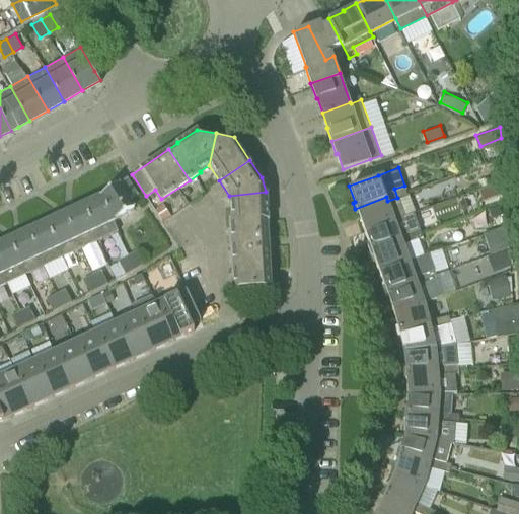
[(99,194),(116,218),(135,205),(130,198),(138,193),(128,177),(99,194)]
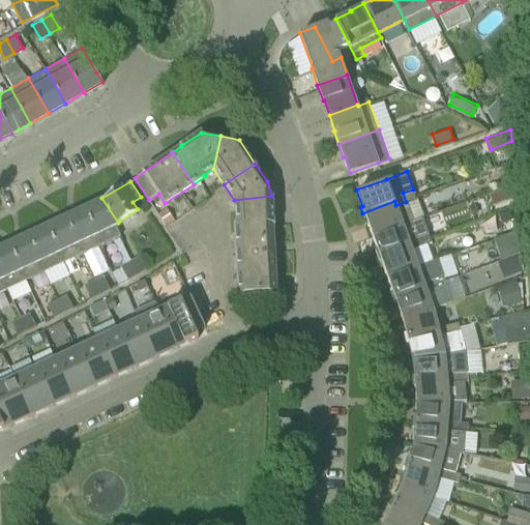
[(514,181),(487,192),(492,203),(516,195),(514,181)]
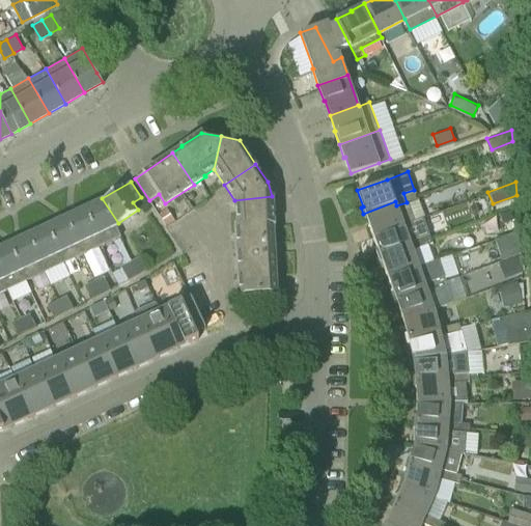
[(372,232),(417,217),(411,200),(417,198),(414,190),(403,193),(407,202),(396,205),(395,201),(363,214),(364,218),(367,218),(372,232)]
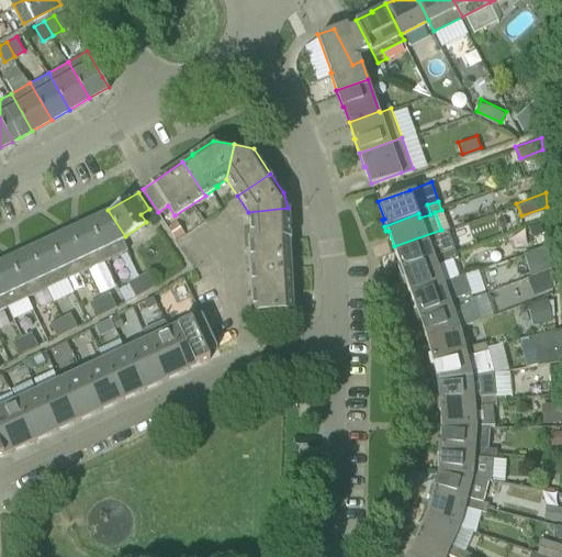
[(289,236),(290,236),(288,208),(248,212),(250,257),(290,255),(289,236)]
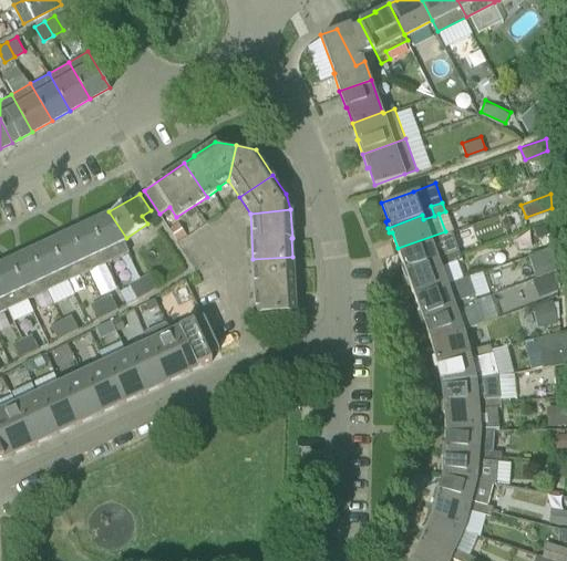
[(126,239),(126,238),(109,211),(90,220),(109,259),(129,249),(124,240),(126,239)]
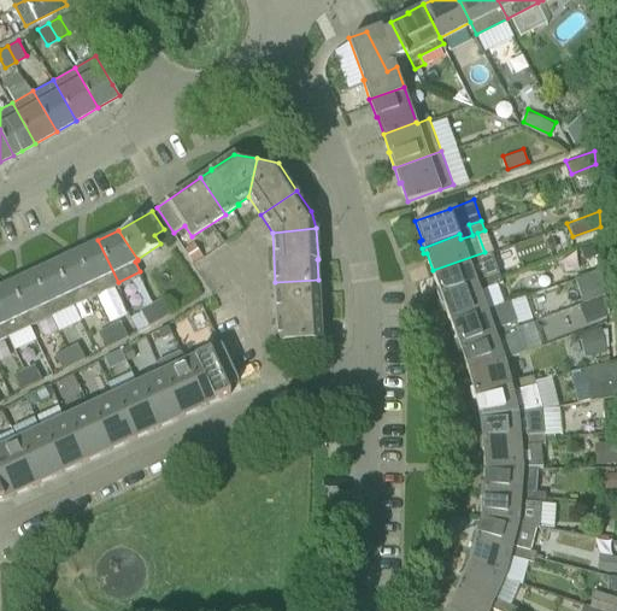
[(95,293),(118,282),(98,240),(75,251),(95,293)]
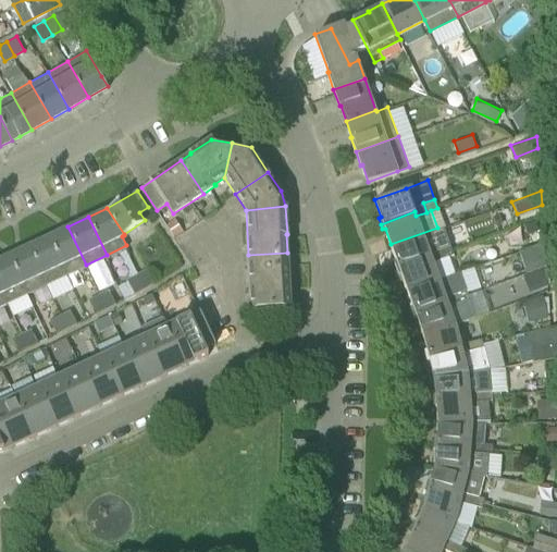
[(430,256),(432,260),(442,257),(438,247),(450,243),(444,225),(437,228),(391,244),(397,261),(394,262),(396,268),(430,256)]
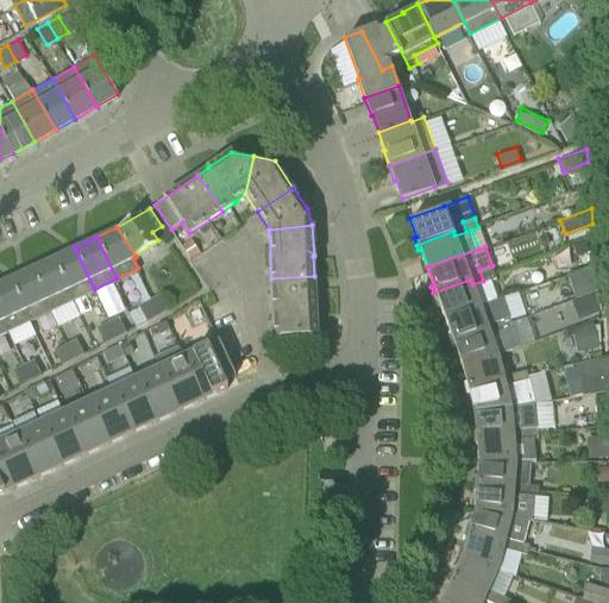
[(73,299),(94,289),(74,247),(52,257),(73,299)]
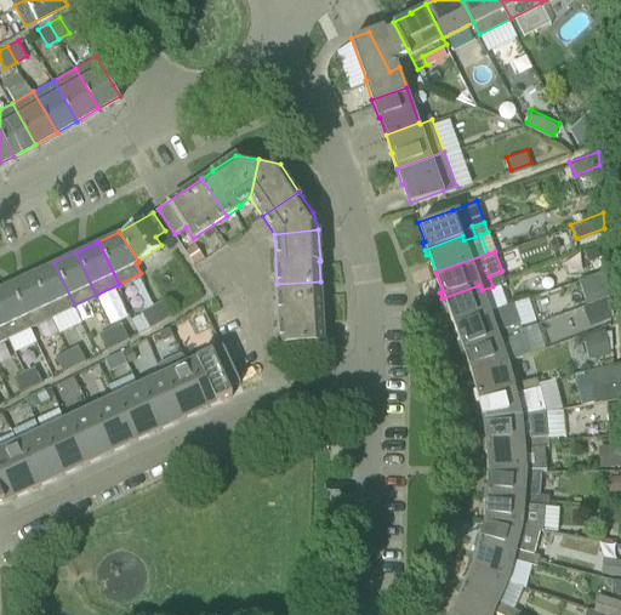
[(51,315),(74,305),(53,262),(32,273),(51,315)]
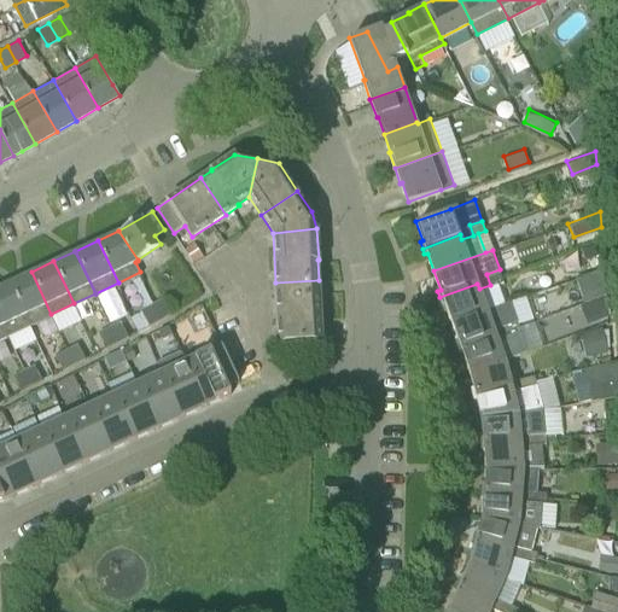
[(582,293),(602,286),(601,268),(576,277),(582,293)]
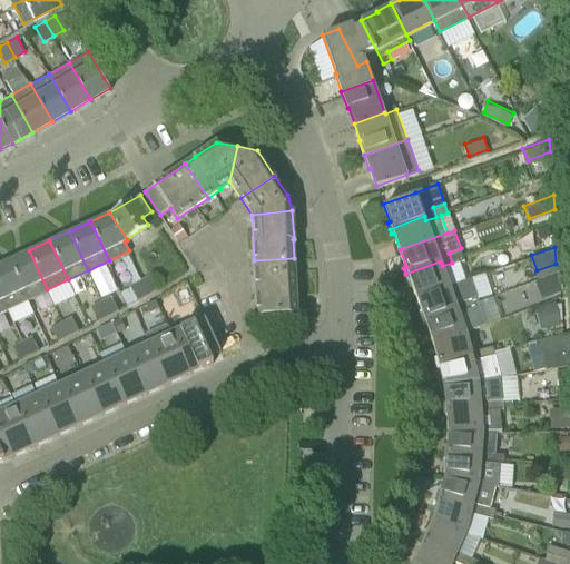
[(462,253),(461,248),(449,253),(452,263),(464,258),(462,253)]
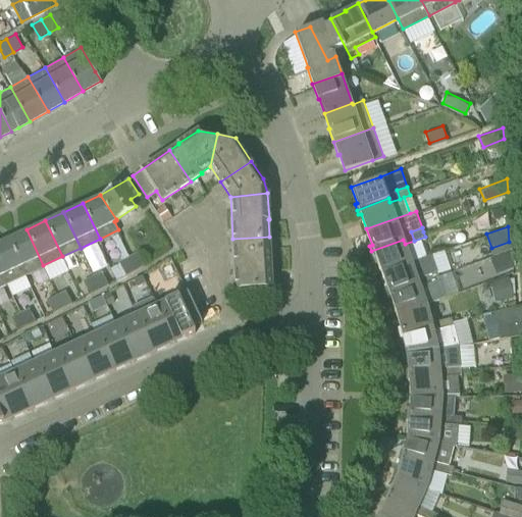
[(25,273),(43,265),(27,229),(9,238),(25,273)]
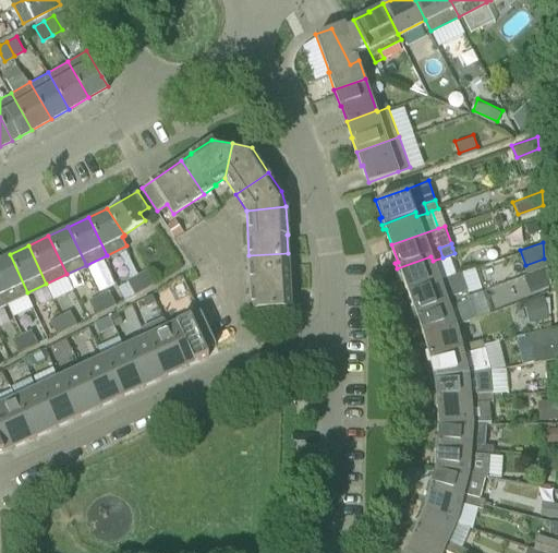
[(126,248),(119,251),(132,275),(138,271),(126,248)]
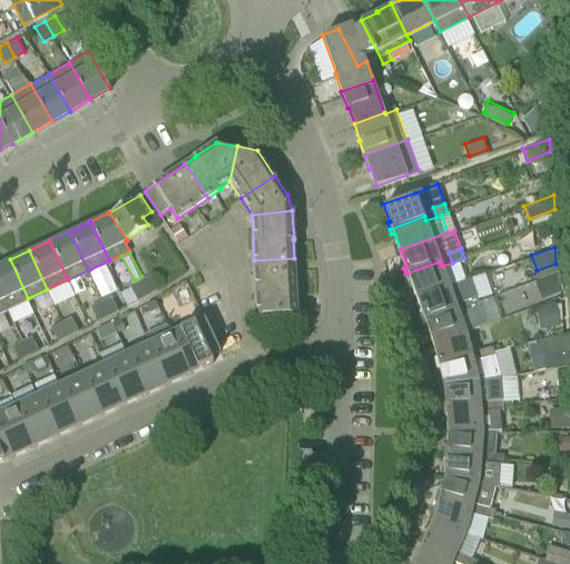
[(296,314),(295,293),(294,258),(254,260),(257,316),(296,314)]
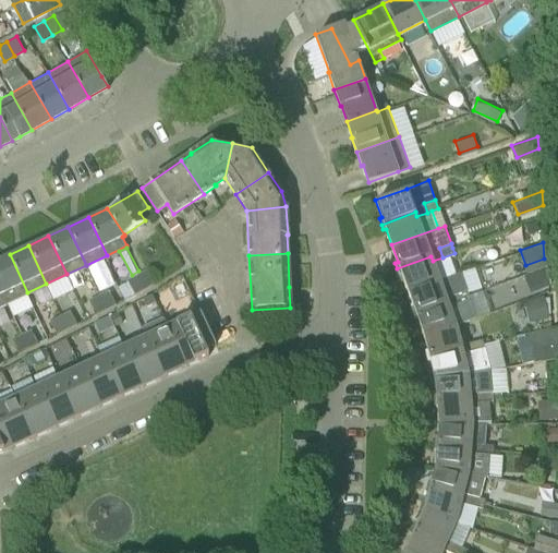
[(0,285),(8,301),(27,292),(10,254),(0,257),(0,285)]
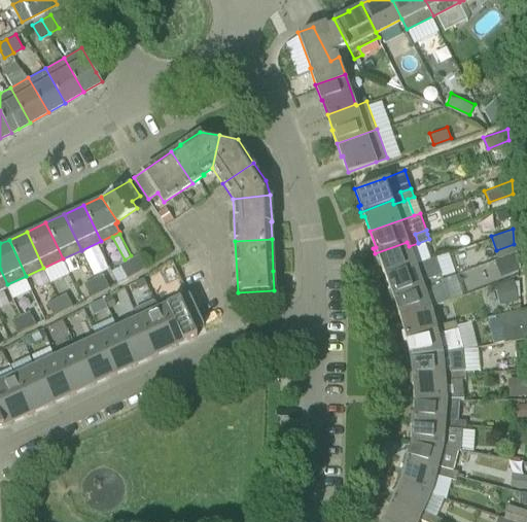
[(384,273),(414,263),(409,246),(407,242),(375,253),(377,258),(379,257),(384,273)]
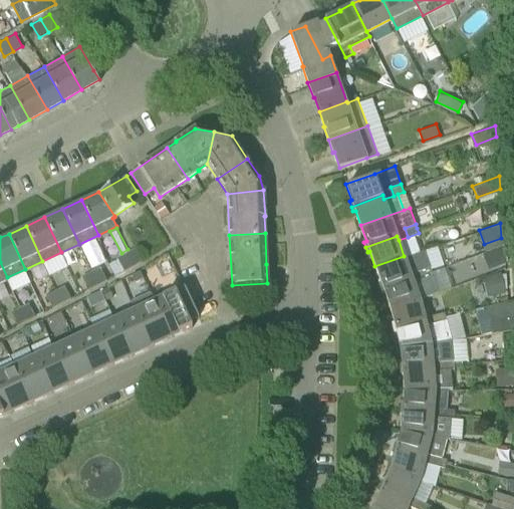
[(490,269),(507,263),(501,245),(483,252),(490,269)]
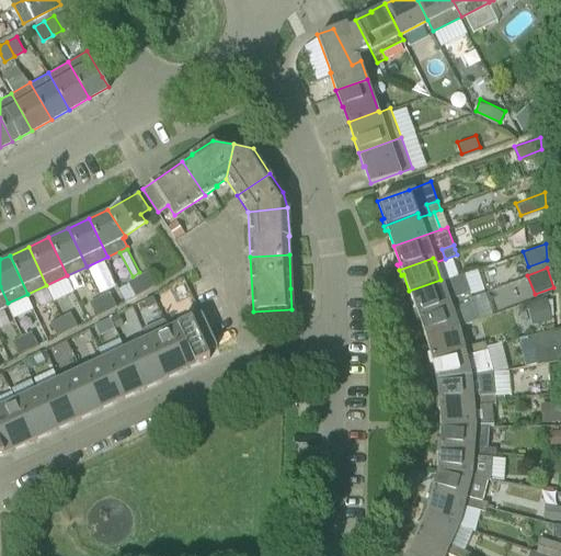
[(146,288),(156,283),(148,269),(138,274),(146,288)]
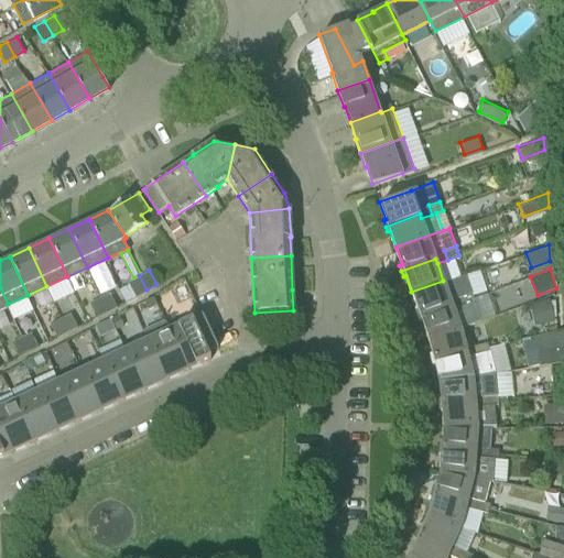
[(453,307),(463,304),(459,295),(472,291),(465,273),(443,281),(411,292),(418,309),(415,310),(418,315),(451,303),(453,307)]
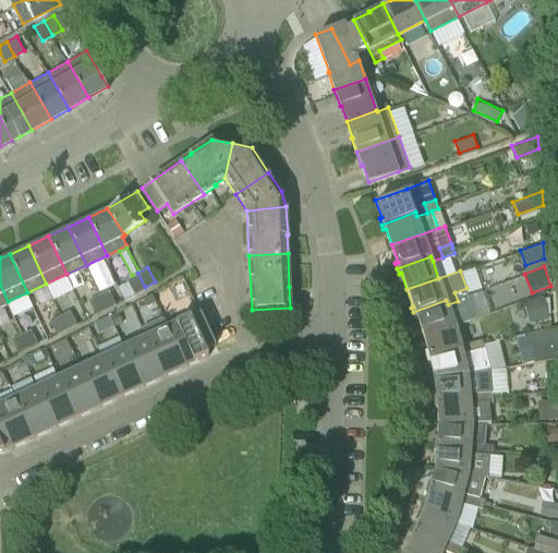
[(135,291),(145,287),(137,273),(128,278),(135,291)]
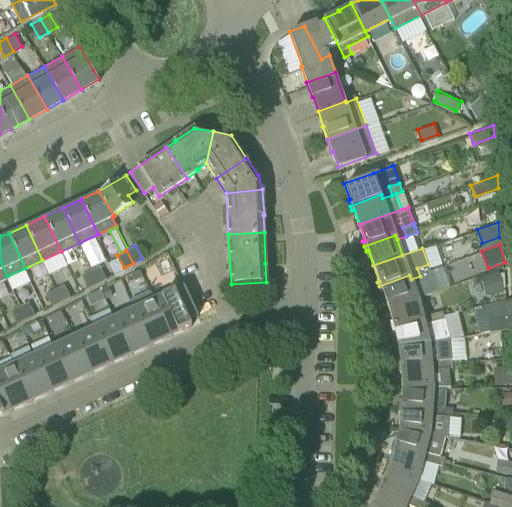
[(97,281),(106,277),(100,264),(91,269),(97,281)]
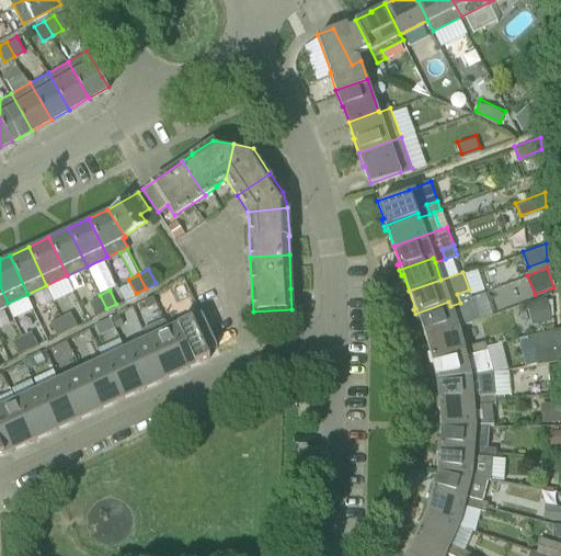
[(425,336),(457,325),(479,317),(473,298),(469,290),(457,294),(460,303),(450,306),(448,302),(415,314),(418,320),(420,319),(425,336)]
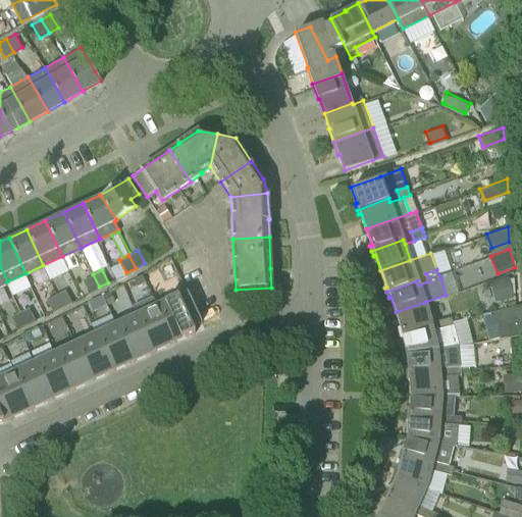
[(137,285),(146,280),(143,272),(134,277),(137,285)]
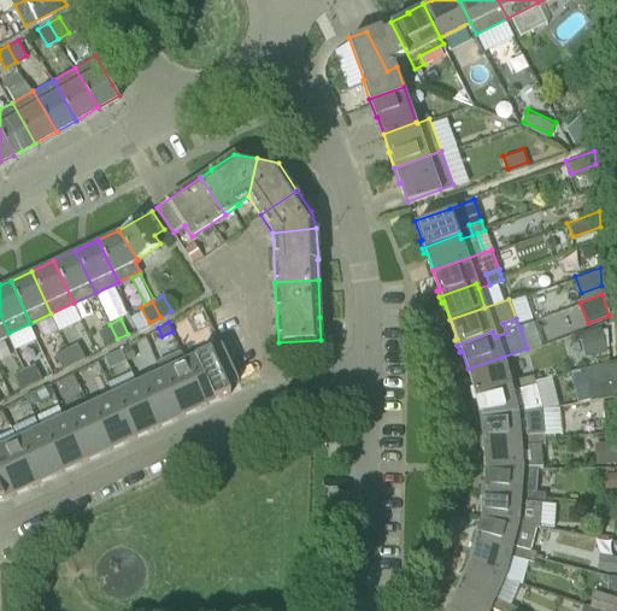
[(586,350),(607,347),(605,323),(582,325),(586,350)]
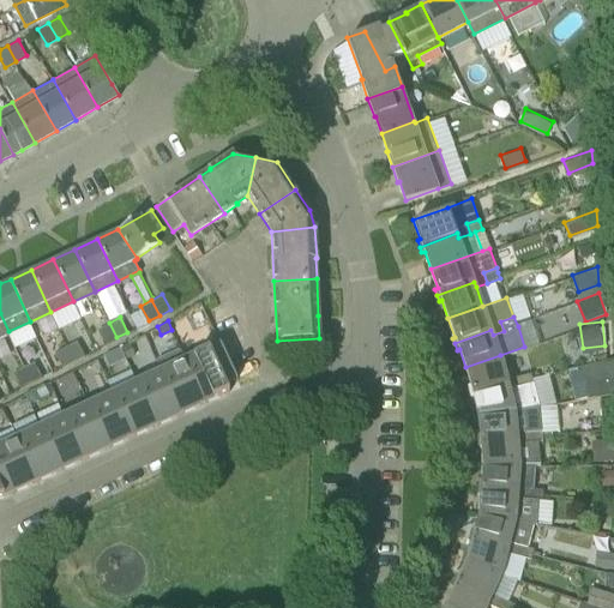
[(106,343),(116,337),(109,323),(98,327),(106,343)]
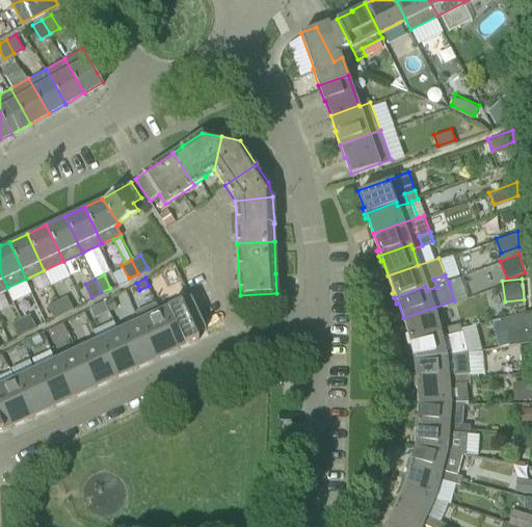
[(63,312),(74,307),(67,293),(57,298),(63,312)]
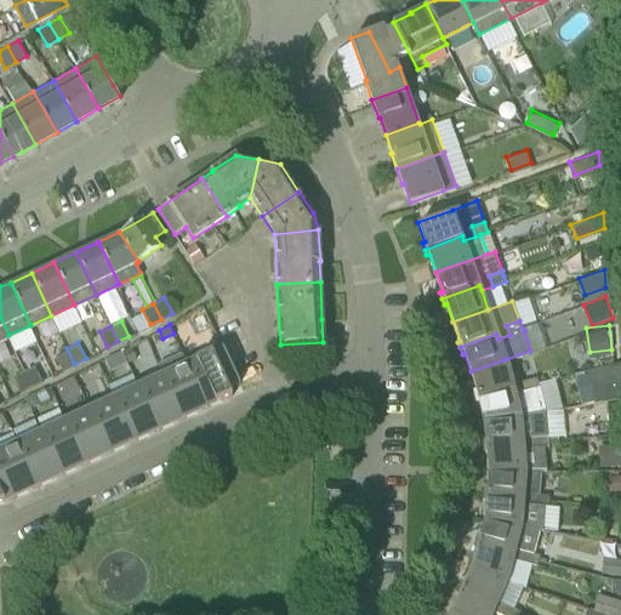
[(63,369),(74,364),(67,348),(56,353),(63,369)]
